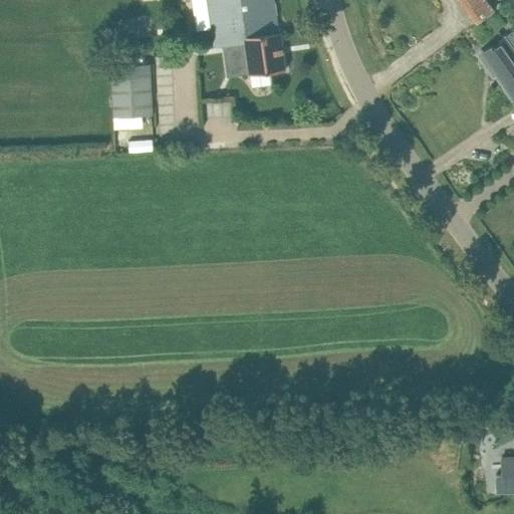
[(273,83),(271,71),(285,69),(280,32),(278,32),(273,0),(208,0),(212,29),(215,46),(219,45),(245,42),(247,59),(249,74),(251,74),(252,86),(273,83)]
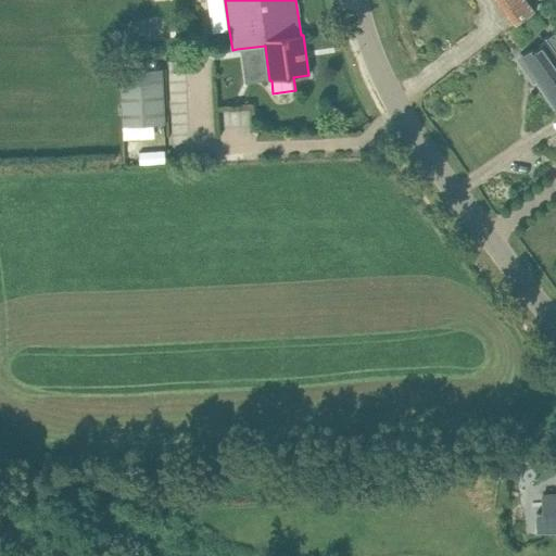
[(528,0),(496,0),(516,25),(535,11),(528,0)]
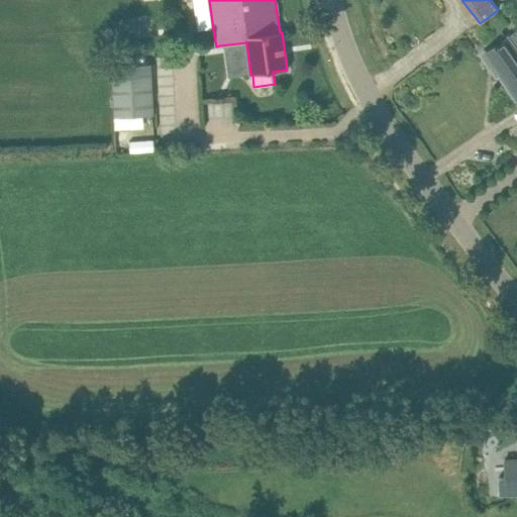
[(516,30),(485,54),(516,98),(516,97),(516,30)]
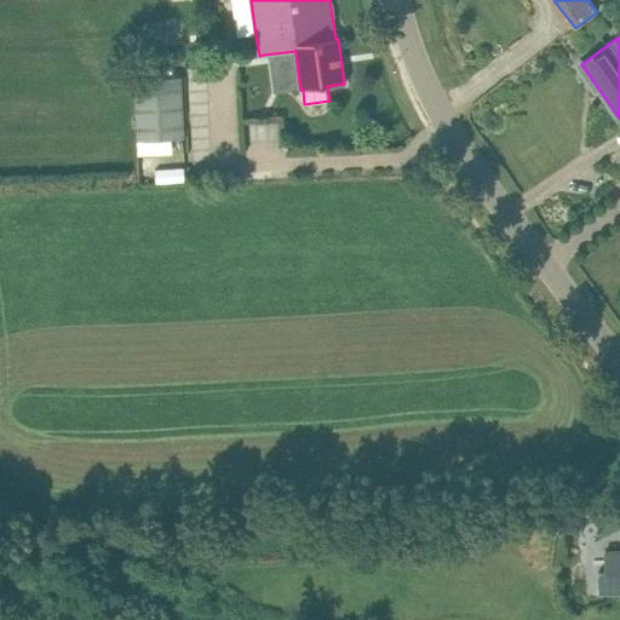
[(182,76),(133,79),(136,141),(185,138),(182,76)]
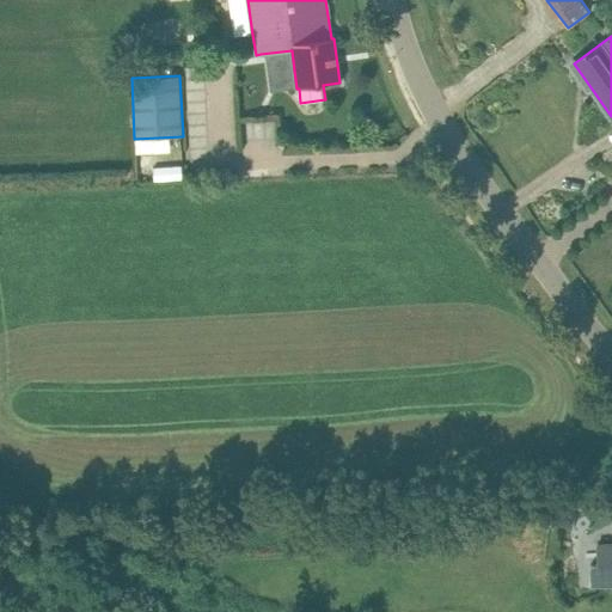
[(551,510),(550,526),(569,528),(571,513),(551,510)]
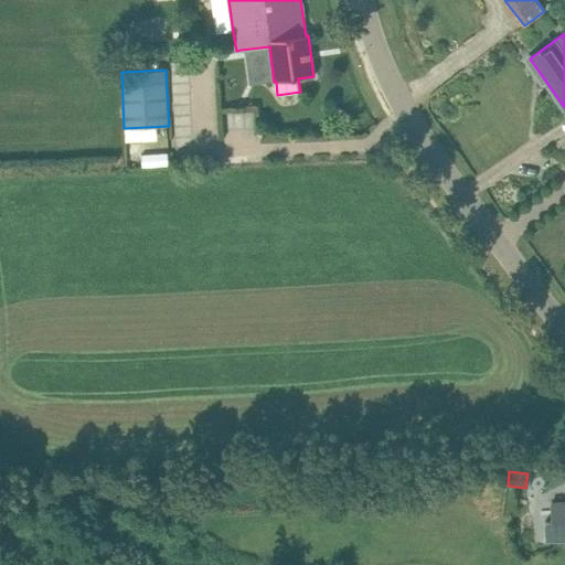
[(564,503),(551,504),(551,521),(556,521),(556,540),(564,539),(564,503)]
